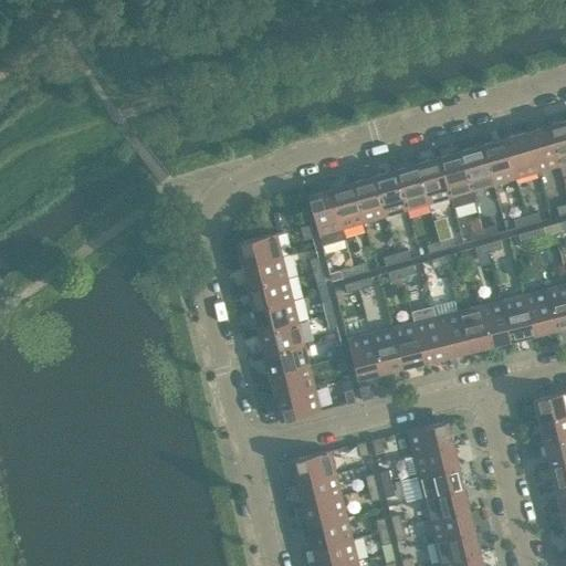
[(565,119),(547,125),(558,165),(562,176),(565,174),(565,119)]
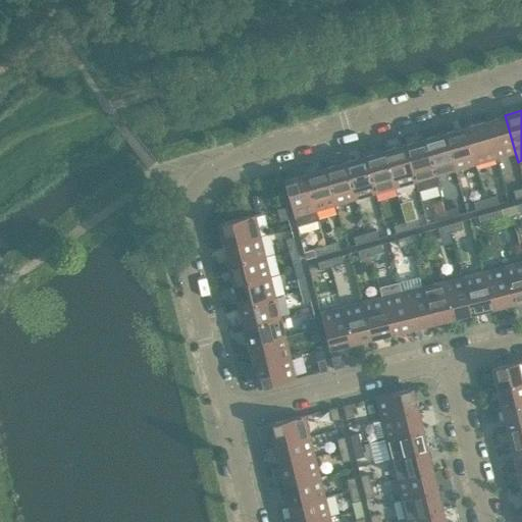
[(505,115),(484,121),(496,158),(515,152),(505,115)]
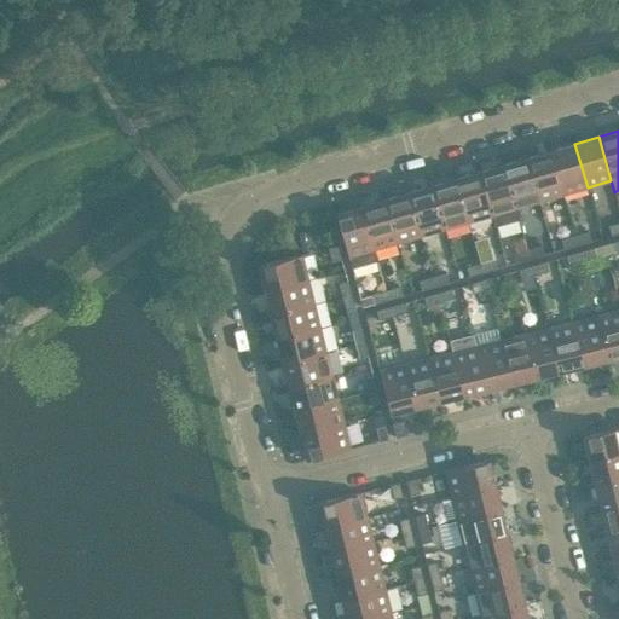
[(574,144),(550,151),(563,195),(588,187),(574,144)]
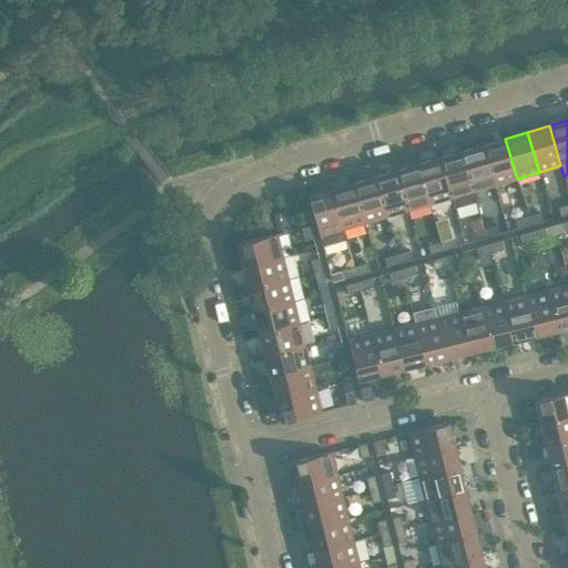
[(505,139),(483,145),(494,185),(517,179),(505,139)]
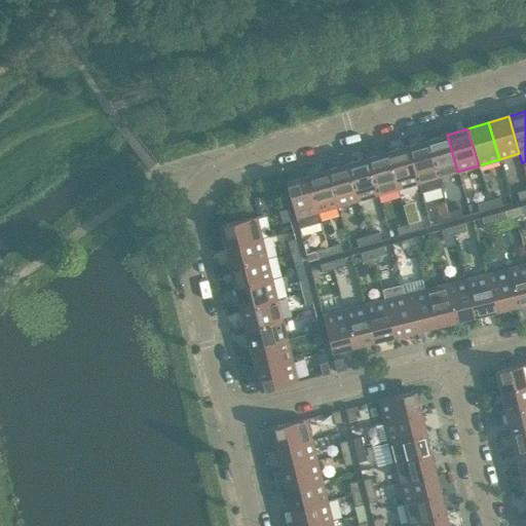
[(447,135),(426,140),(438,177),(457,172),(447,135)]
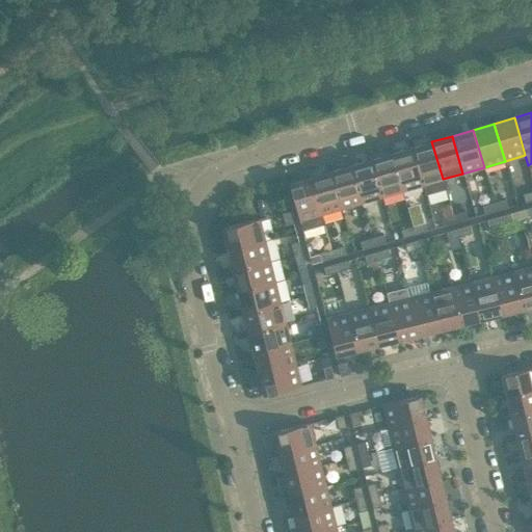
[(431,141),(411,148),(422,185),(425,195),(446,189),(443,179),(431,141)]
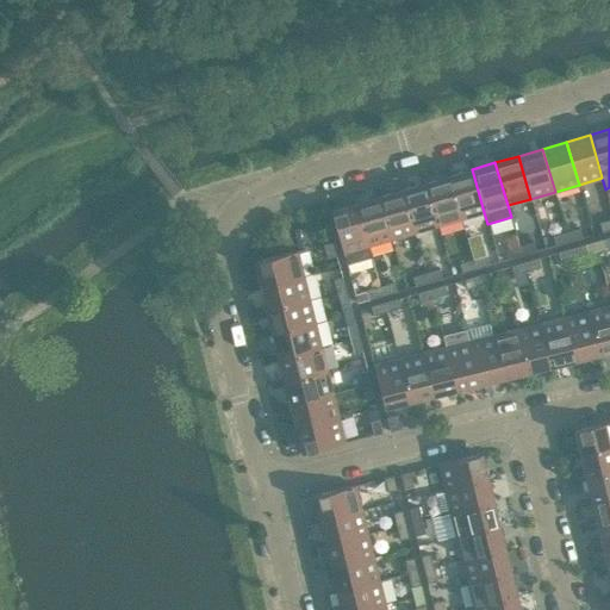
[(472,169),(448,176),(461,219),(484,212),(472,169)]
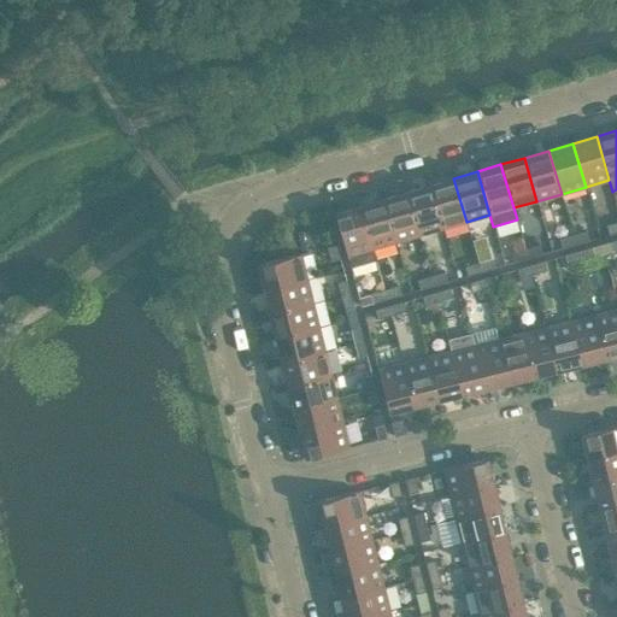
[(453,178),(430,184),(442,228),(466,222),(453,178)]
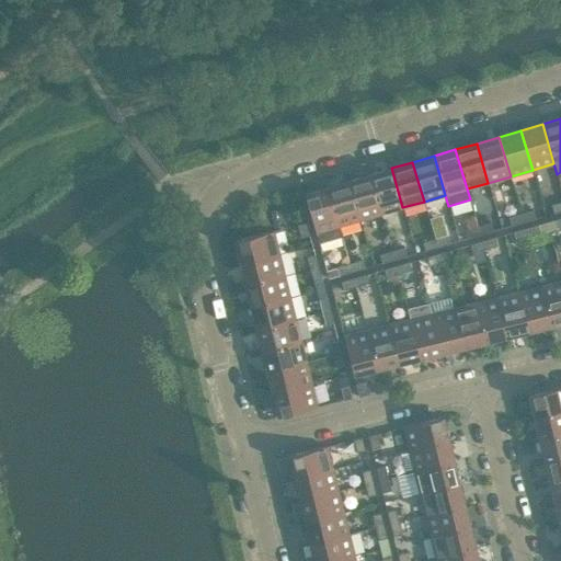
[(391,168),(369,174),(380,214),(402,207),(391,168)]
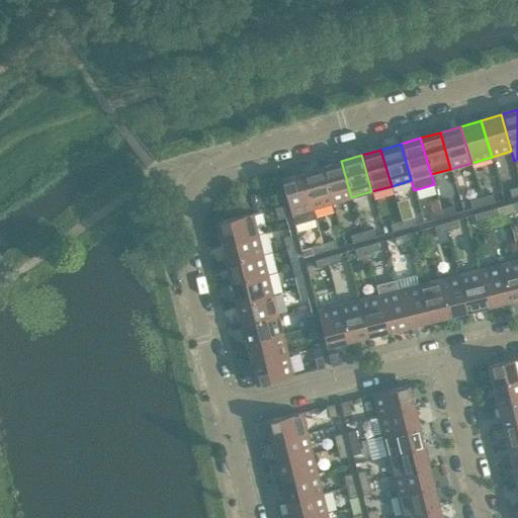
[(341,161),(322,167),(332,203),(351,197),(341,161)]
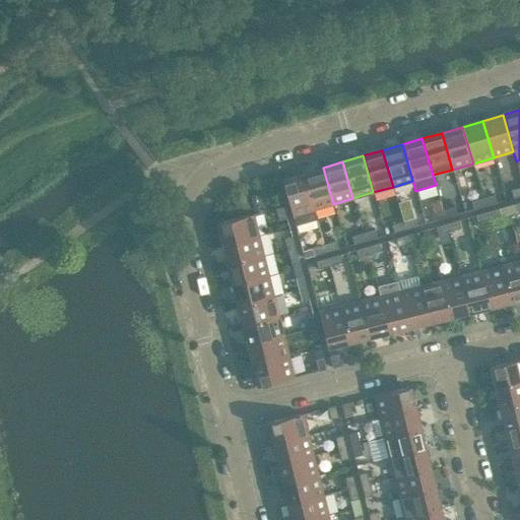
[(323,168),(303,173),(313,209),(314,209),(333,204),(323,168)]
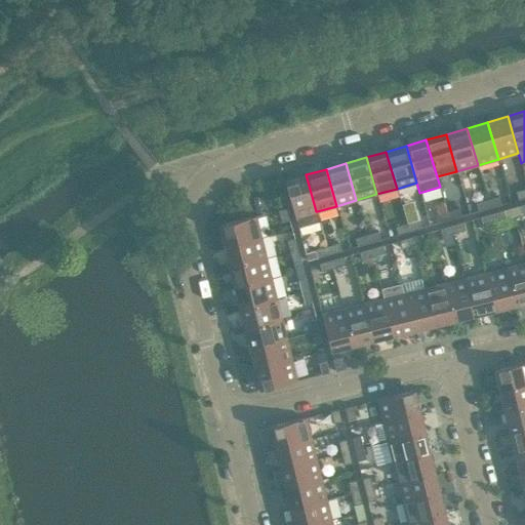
[(306,174),(284,180),(295,217),(297,226),(319,219),(317,211),(316,211),(306,174)]
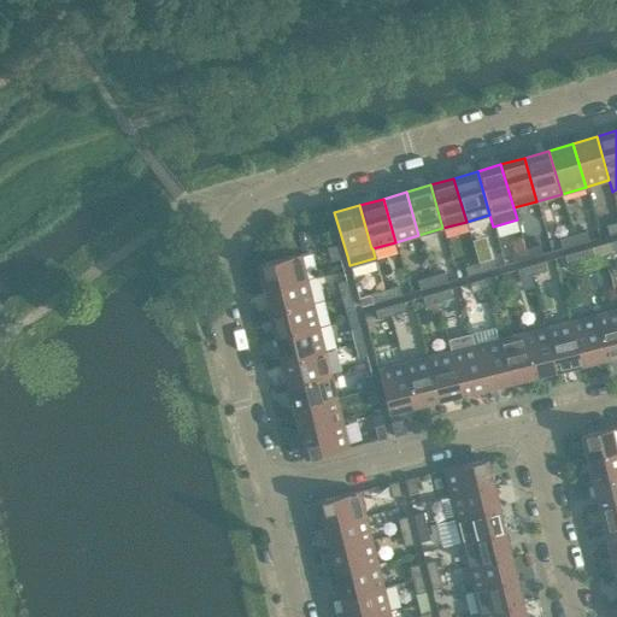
[(616,231),(616,222),(606,225),(609,235),(616,231)]
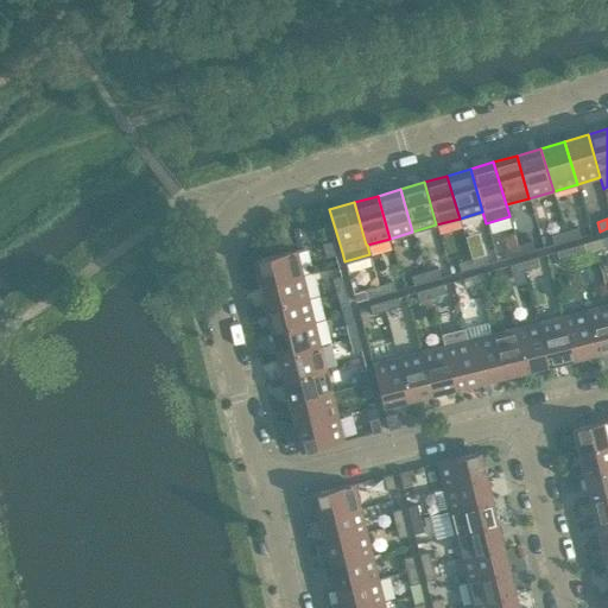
[(577,228),(564,232),(568,240),(581,236),(577,228)]
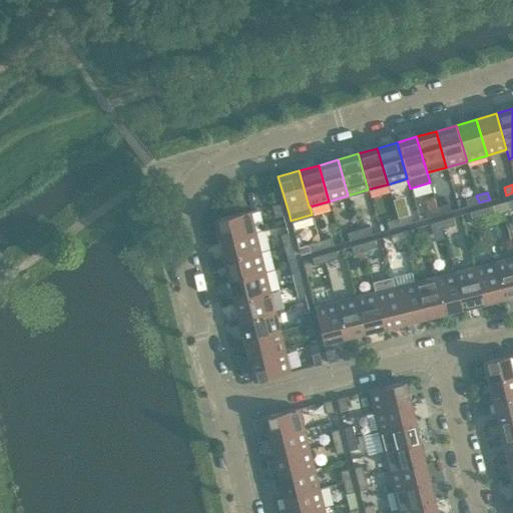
[(465,198),(467,206),(479,202),(476,195),(465,198)]
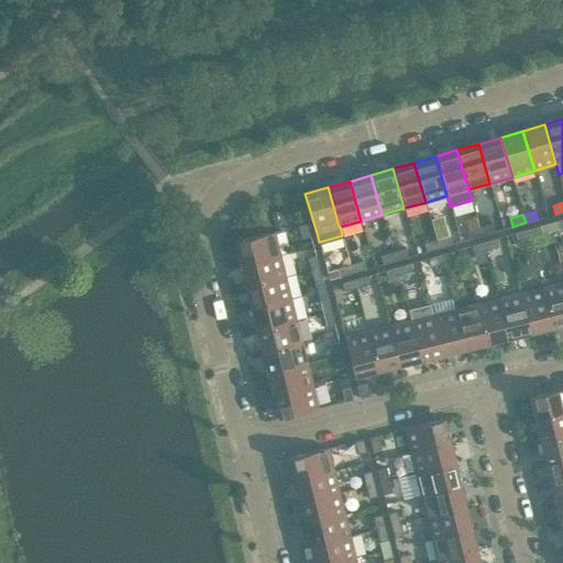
[(307,223),(298,225),(301,239),(310,236),(307,223)]
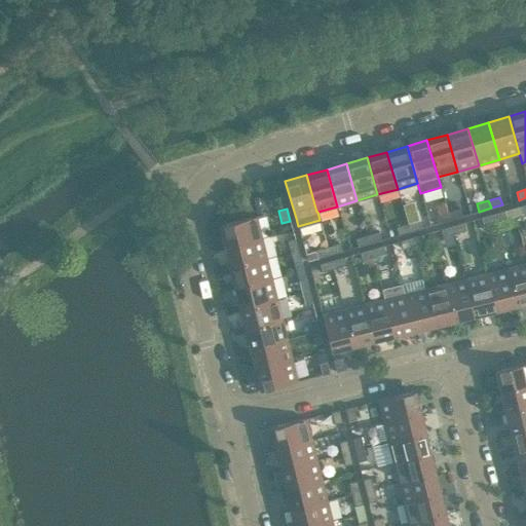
[(459,209),(448,212),(450,220),(461,217),(459,209)]
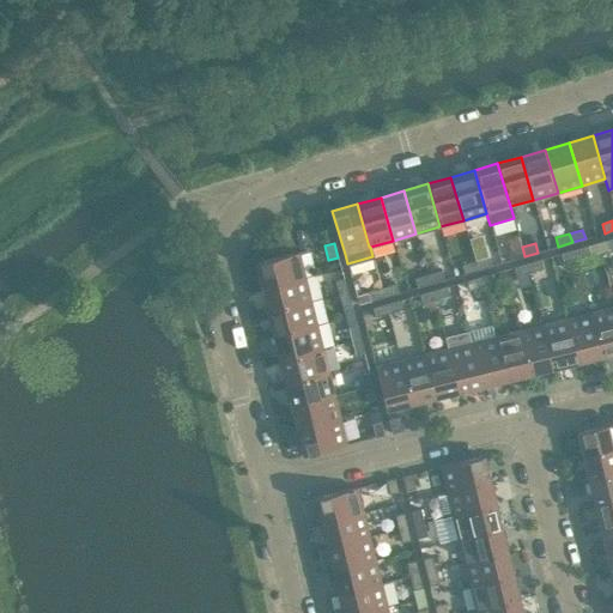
[(587,246),(574,249),(576,259),(590,255),(587,246)]
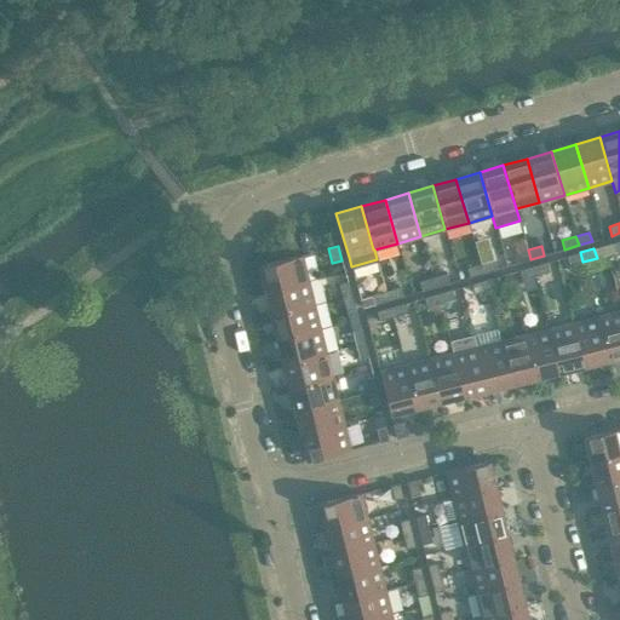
[(515,253),(517,263),(530,259),(528,250),(515,253)]
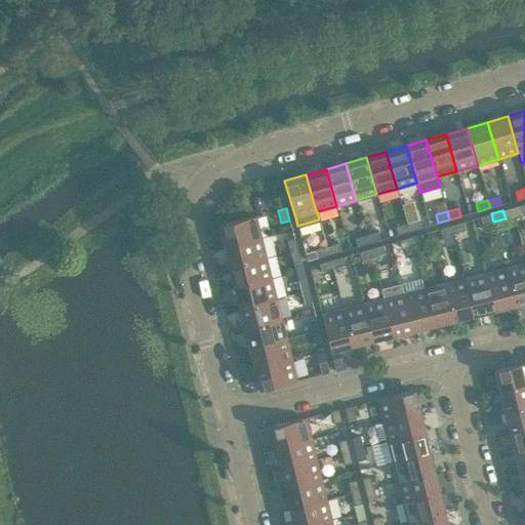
[(491,213),(480,217),(482,225),(493,221),(491,213)]
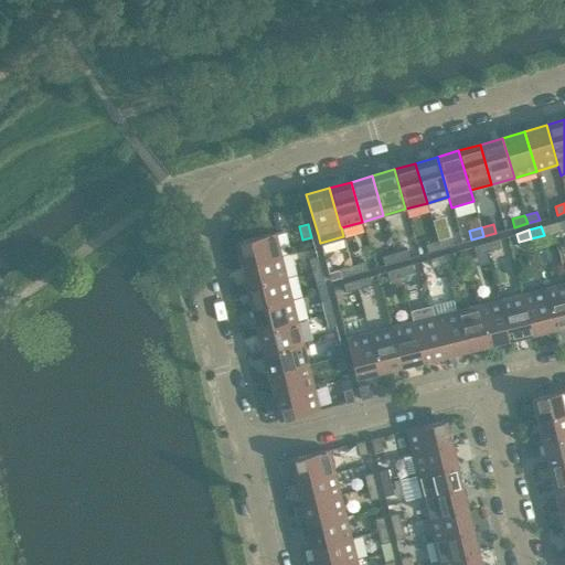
[(235,242),(241,265),(280,255),(275,233),(235,242)]
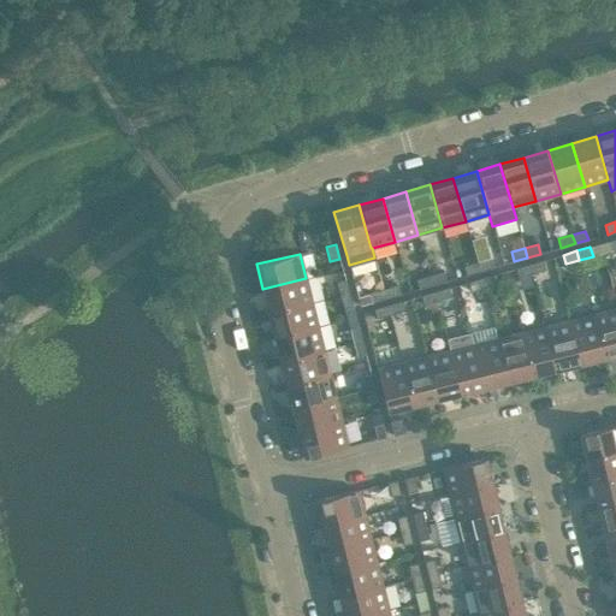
[(491,258),(478,262),(480,271),(493,267),(491,258)]
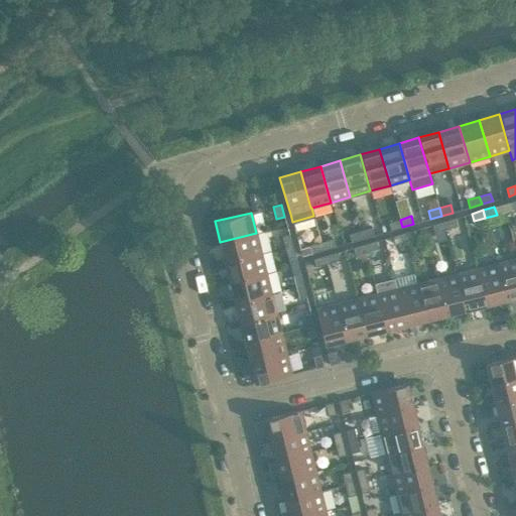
[(455,218),(442,222),(444,229),(457,226),(455,218)]
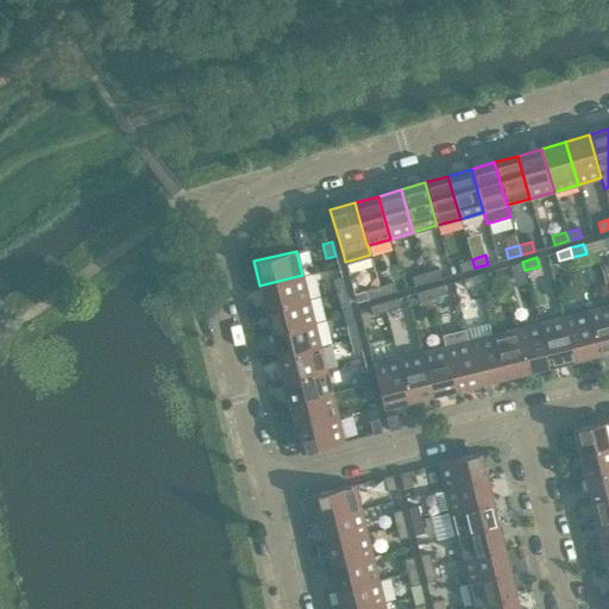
[(458,263),(460,272),(475,268),(472,259),(458,263)]
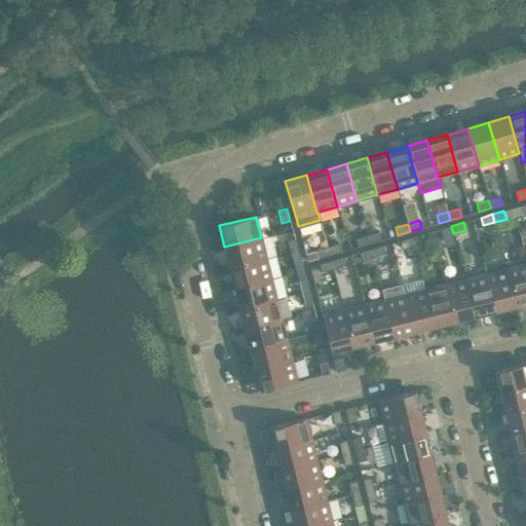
[(451,226),(440,229),(443,237),(453,233),(451,226)]
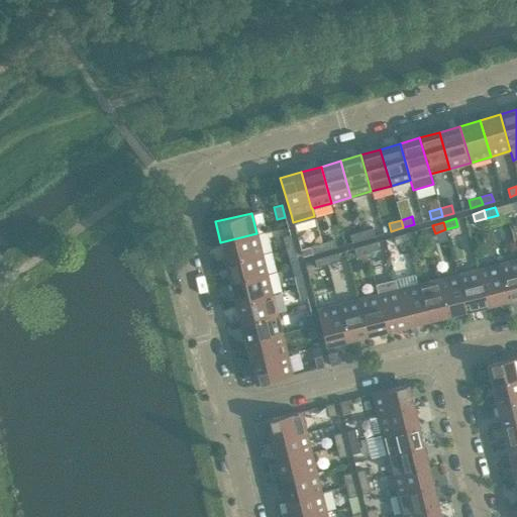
[(373,228),(360,231),(364,239),(375,235),(373,228)]
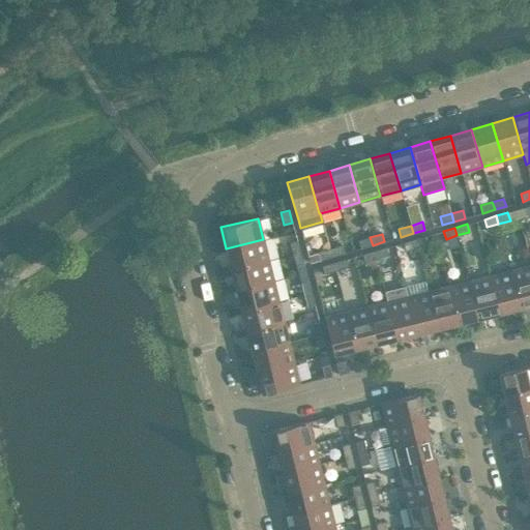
[(429,243),(427,236),(414,239),(416,247),(429,243)]
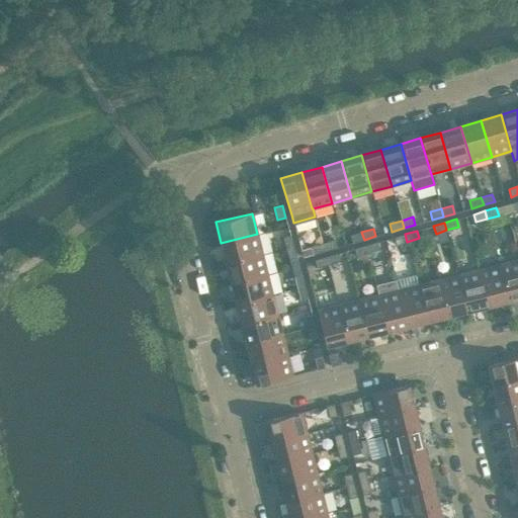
[(350,235),(352,243),(364,240),(361,232),(350,235)]
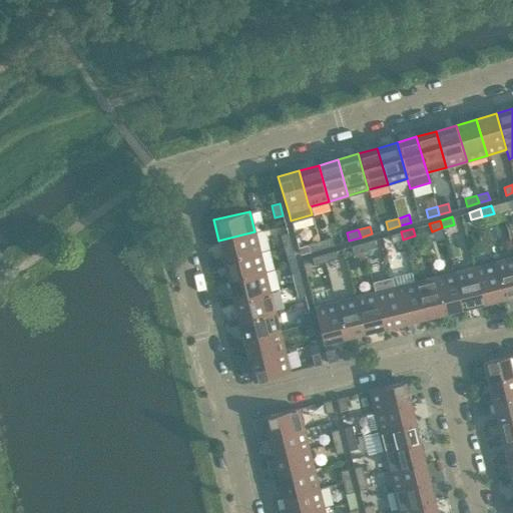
[(254,231),(218,240),(223,261),(260,251),(254,231)]
